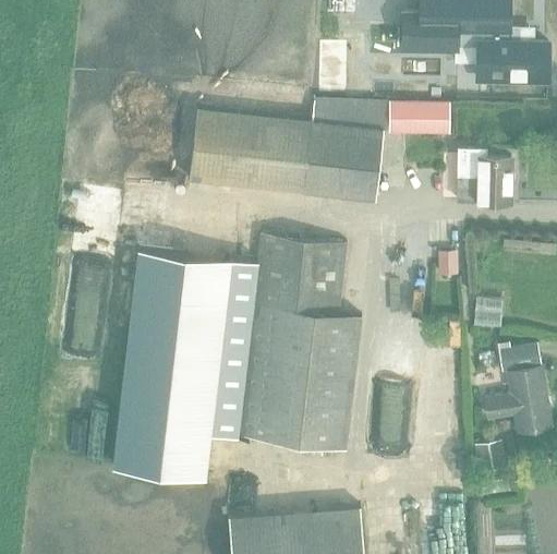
[(418,0),(419,14),(401,14),(401,50),(455,51),(456,47),(477,48),(477,64),(506,64),(505,82),(527,83),(527,74),(545,75),(546,75),(547,45),(515,44),(515,29),(508,29),(507,0),(418,0)]
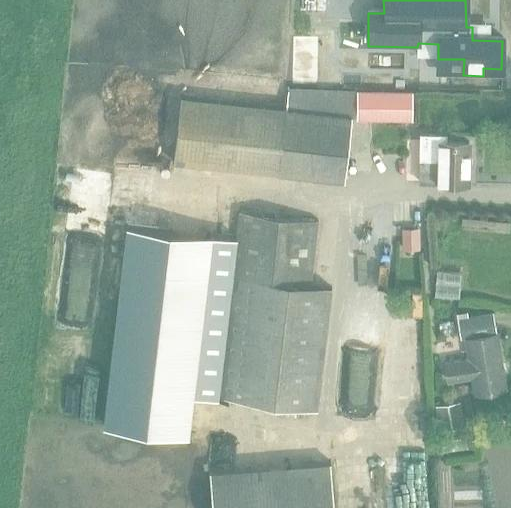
[(369,116),(409,116),(409,95),(288,91),(284,112),(180,99),(172,166),(277,177),(343,185),(348,140),(368,141),(369,116)]
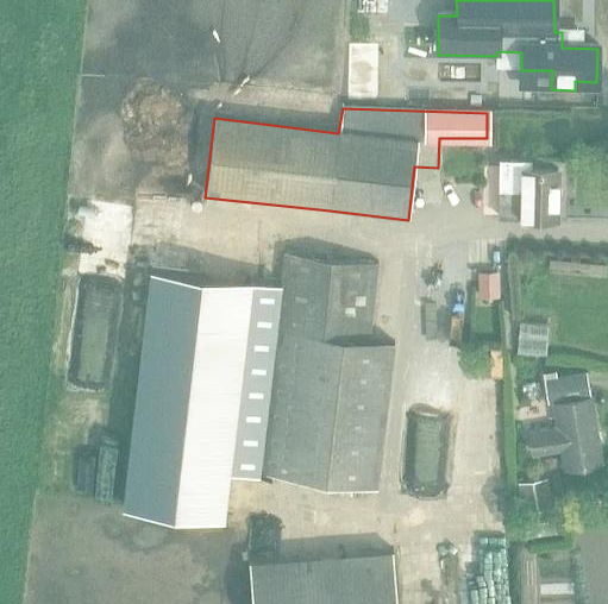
[(195,115),(195,146),(206,146),(206,114),(195,115)]
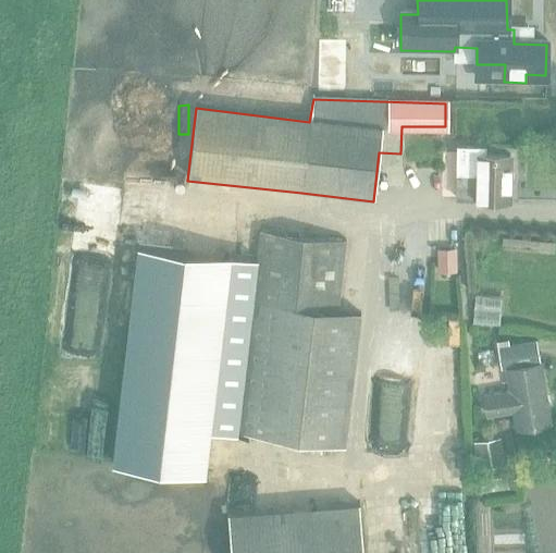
[(477,204),(513,204),(513,157),(486,157),(486,149),(456,149),(456,203),(477,203),(477,204)]
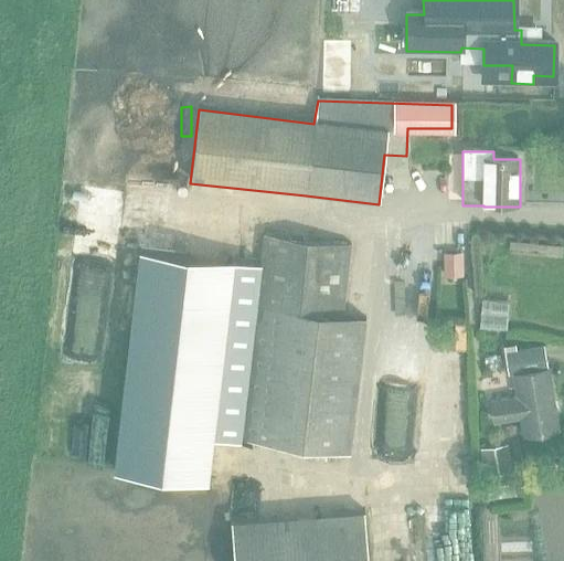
[(139,255),(114,475),(206,485),(212,440),(238,442),(350,455),(365,321),(373,250),(350,247),(263,237),(259,270),(139,255)]
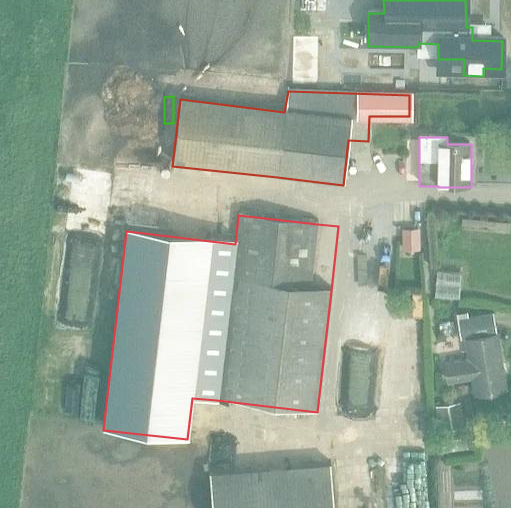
[(400,232),(401,254),(419,253),(419,231),(400,232)]
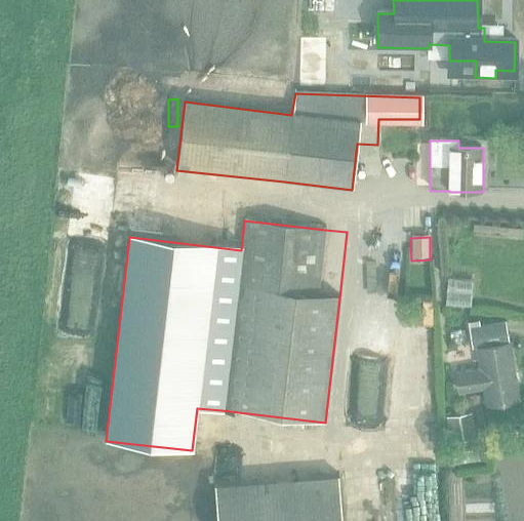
[(369,242),(367,275),(377,276),(376,289),(390,290),(393,243),(369,242)]
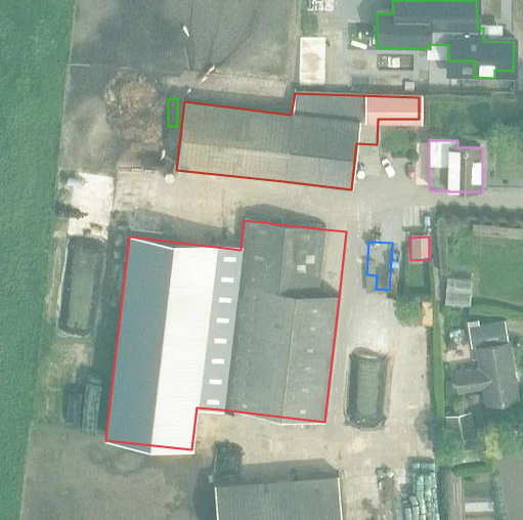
[(449,291),(476,292),(476,270),(450,269),(449,291)]
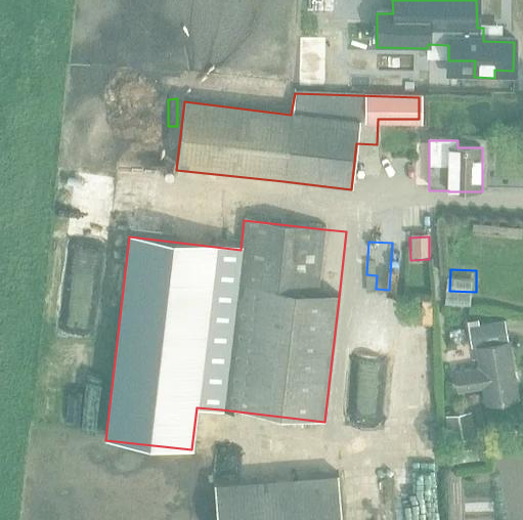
[(504,322),(478,327),(477,322),(466,325),(471,351),(475,350),(478,371),(454,375),(458,394),(481,390),(484,406),(516,401),(504,322)]
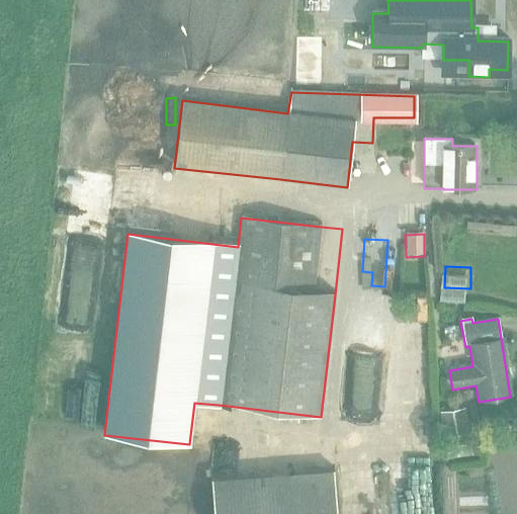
[(439,414),(443,440),(469,435),(465,410),(439,414)]
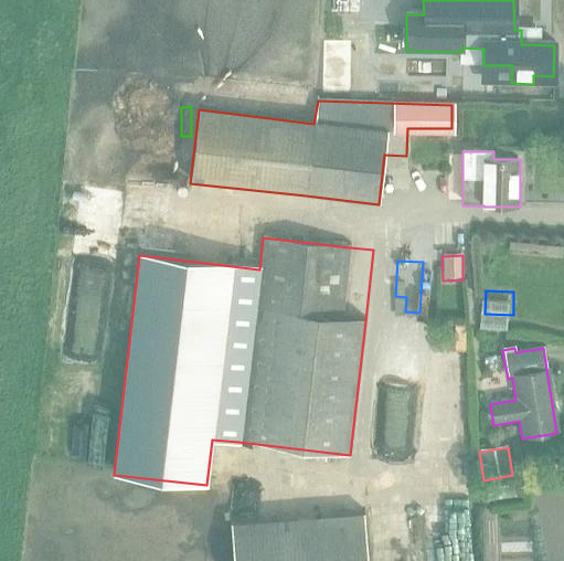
[(486,489),(487,503),(515,498),(513,486),(486,489)]
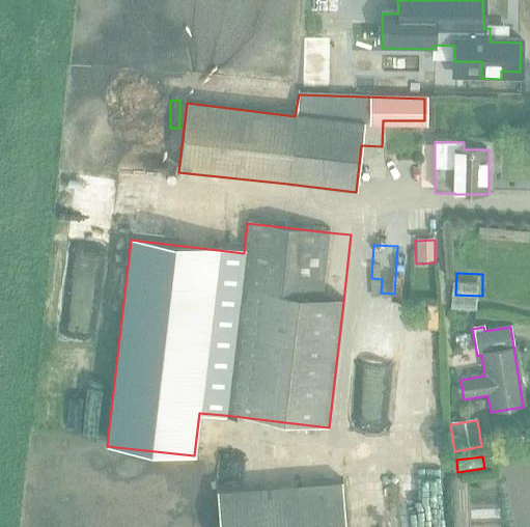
[(216,493),(219,526),(345,526),(341,482),(216,493)]
